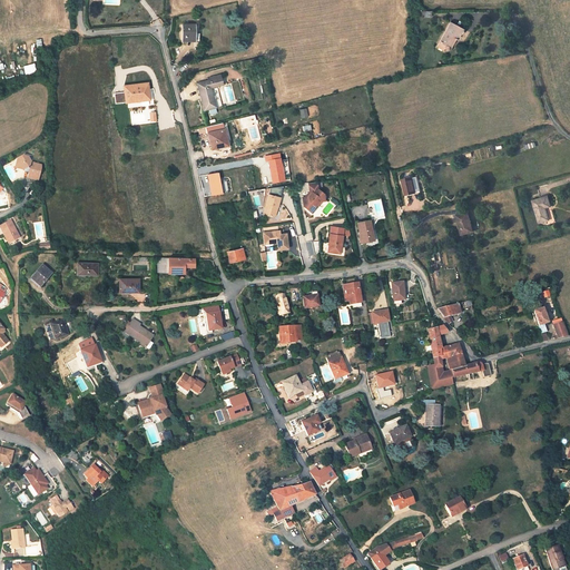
[(463,29),(451,22),(438,47),(443,50),(444,49),(445,49),(446,49),(448,49),(448,48),(449,48),(449,47),(453,38),(457,40),(463,29)]
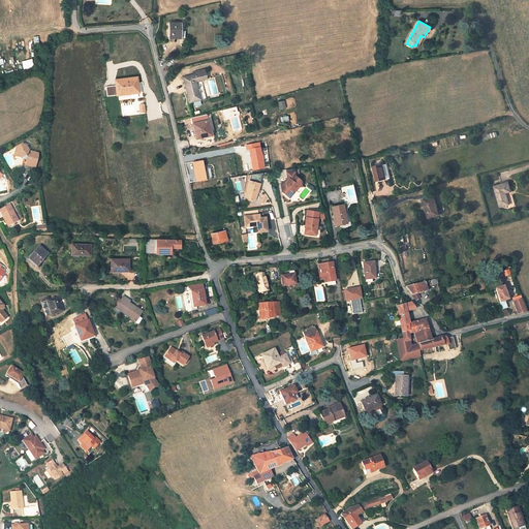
[(180,36),(180,23),(169,23),(169,36),(175,36),(180,36)]
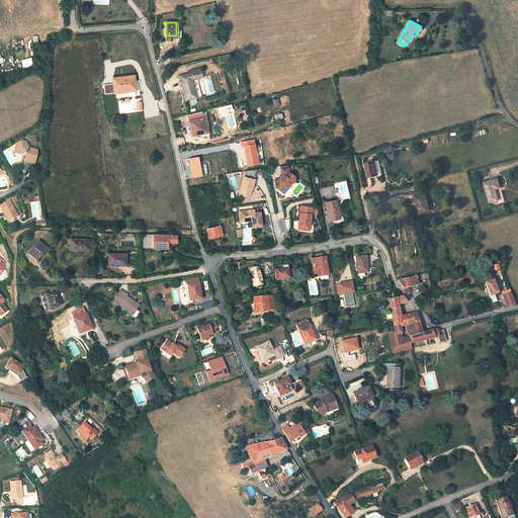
[(124,61),(123,53),(120,54),(113,55),(114,63),(124,61)]
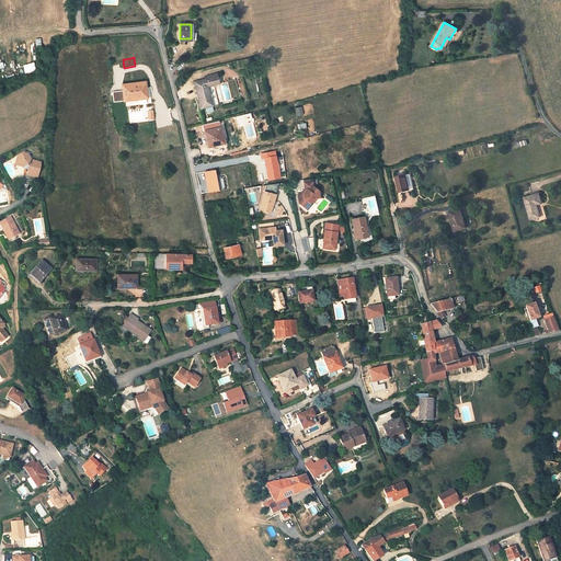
[(218,83),(216,76),(206,79),(208,87),(218,83)]
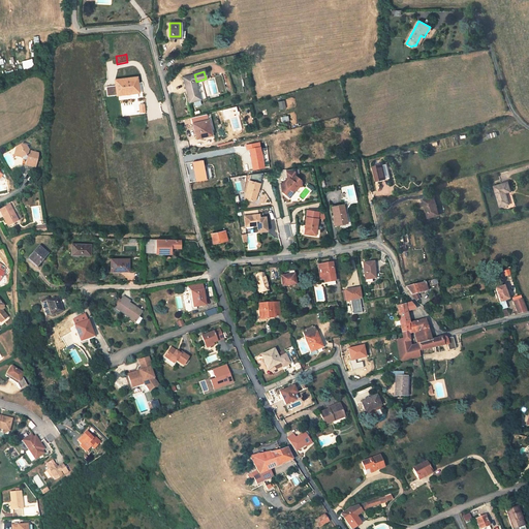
[(196,82),(194,74),(183,78),(189,102),(193,101),(199,99),(200,99),(196,82)]
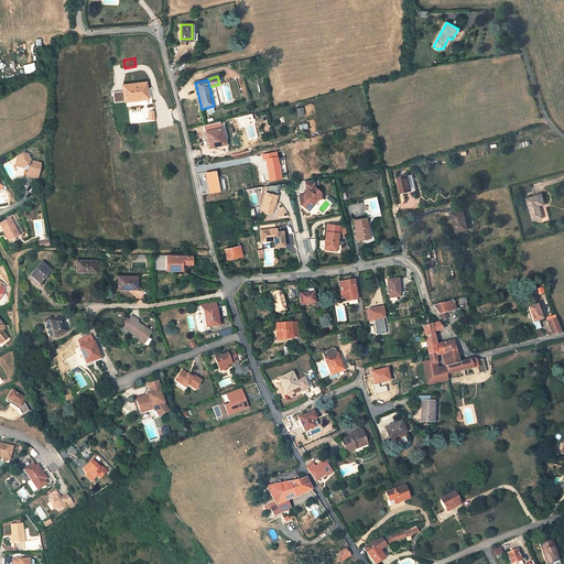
[(139,83),(122,85),(125,101),(131,100),(131,97),(140,96),(139,83)]
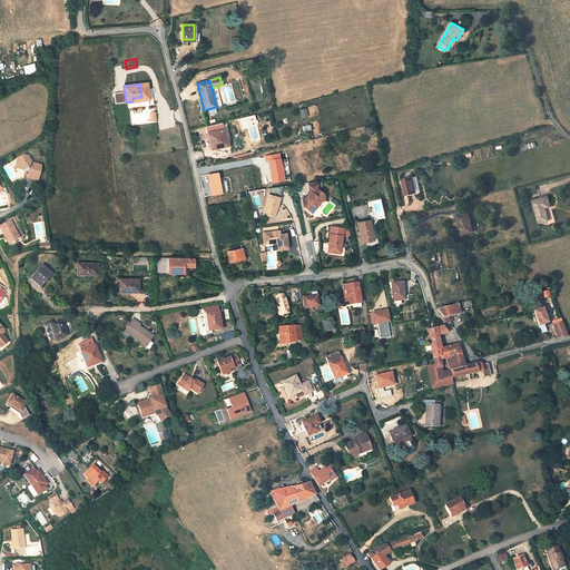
[(115,94),(116,102),(125,102),(125,92),(115,94)]
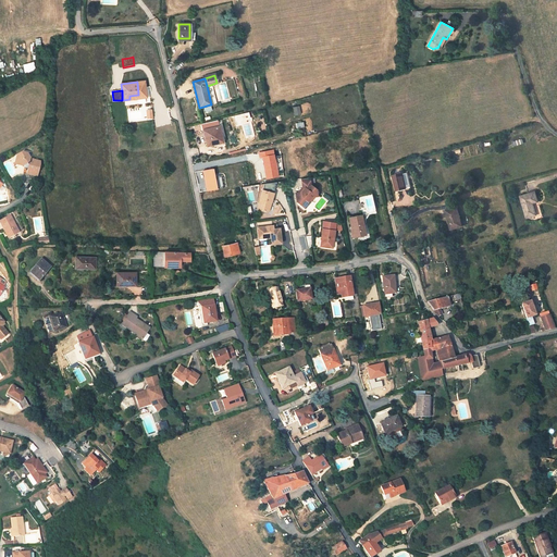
[(219,126),(203,130),(207,146),(214,144),(222,141),(221,133),(219,126)]
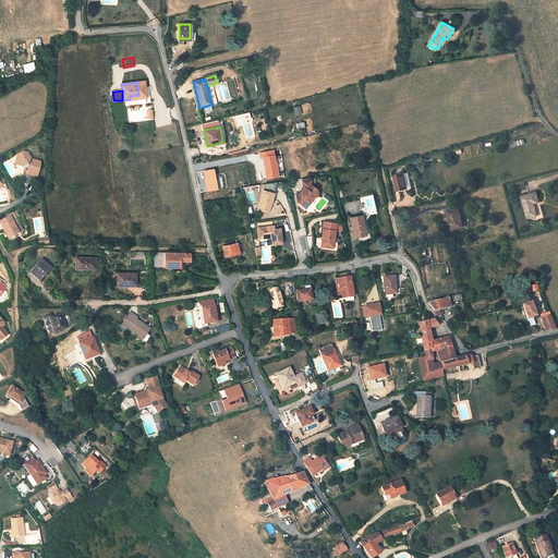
[(274,155),(268,156),(268,152),(259,153),(261,157),(263,157),(265,169),(274,167),(273,161),(275,161),(274,155)]
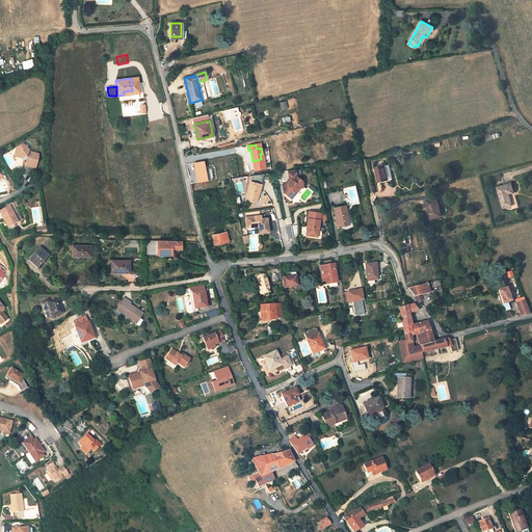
[(26,147),(22,145),(16,149),(15,153),(17,157),(22,158),(23,160),(26,161),(25,165),(35,168),(38,157),(38,154),(31,152),(30,155),(28,156),(27,155),(28,151),(26,147)]
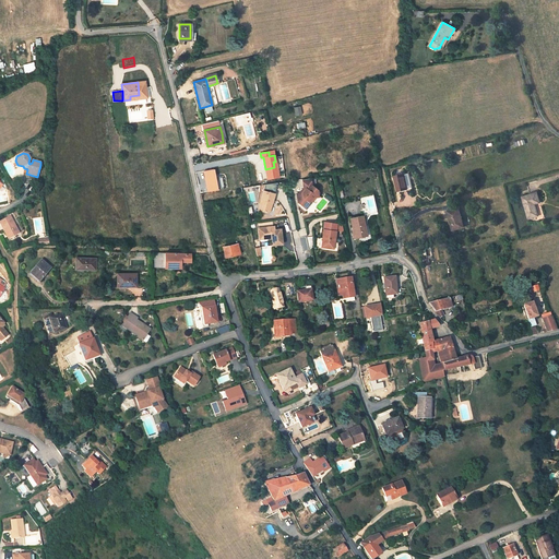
[(217,190),(213,169),(204,170),(207,191),(217,190)]
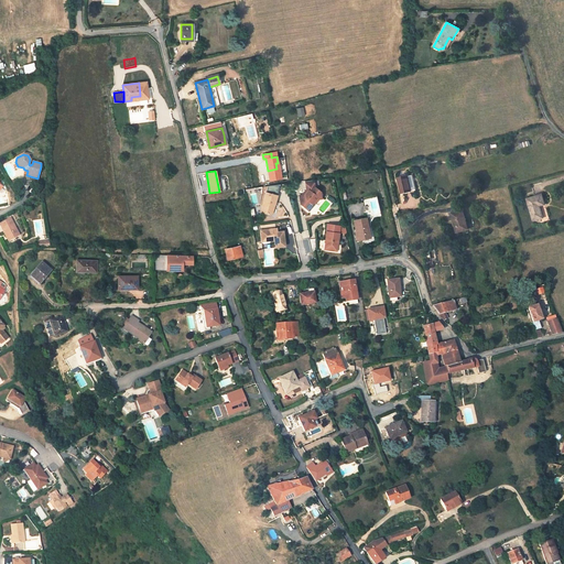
[(408,176),(408,175),(398,177),(401,193),(405,192),(411,191),(411,190),(408,176)]
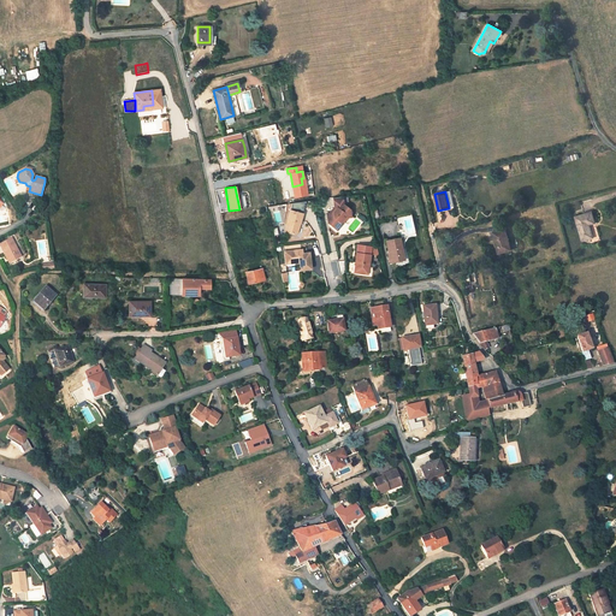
[(350,209),(344,205),(343,196),(341,196),(333,197),(335,206),(333,208),(336,209),(333,213),(330,213),(327,213),(329,223),(332,223),(333,227),(337,230),(341,226),(341,223),(344,218),(348,217),(350,217),(350,209)]
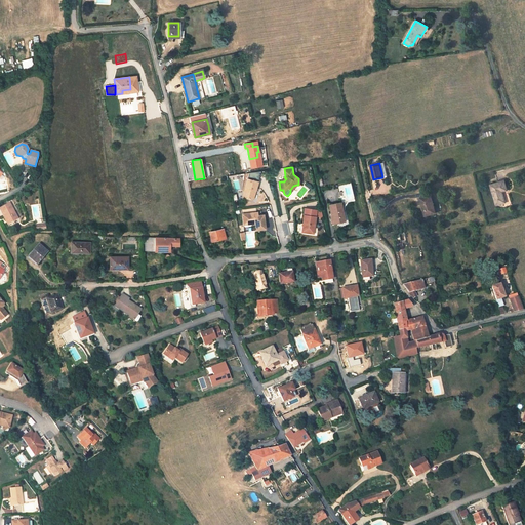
[(256,182),(247,178),(244,192),(246,193),(244,198),(251,199),(253,198),(255,191),(254,191),(255,189),(256,189),(257,182),(256,182)]
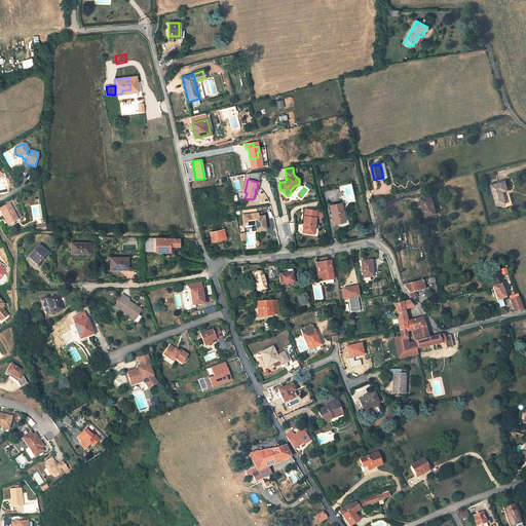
[(505,181),(491,185),(497,205),(506,202),(504,195),(503,196),(502,192),(503,191),(509,190),(505,181)]
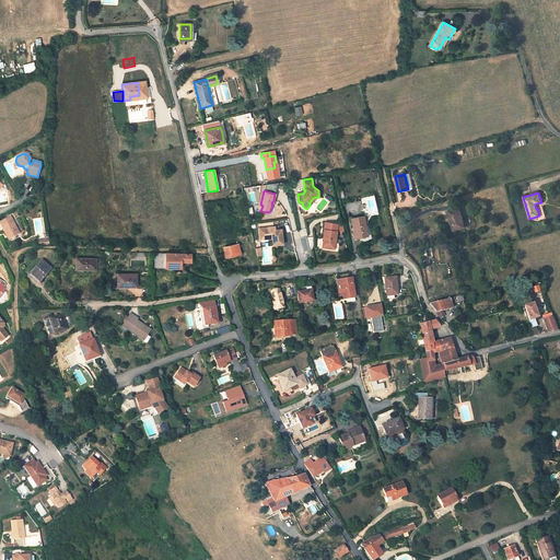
[(465,228),(459,209),(448,211),(451,221),(450,221),(451,225),(452,224),(453,230),(465,228)]
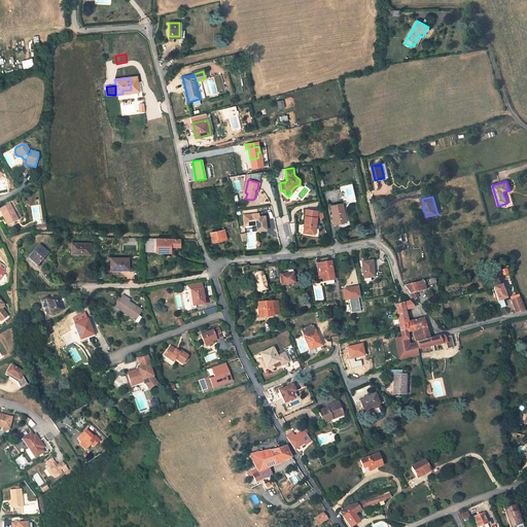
[(344,212),(342,203),(330,206),(332,217),(335,217),(335,218),(334,218),(335,224),(344,222),(342,212),(344,212)]
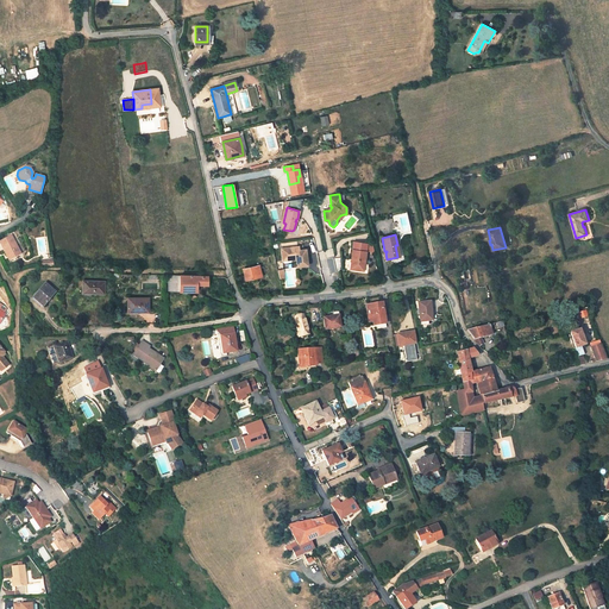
[(20,253),(12,236),(0,242),(0,243),(4,250),(6,249),(11,258),(20,253)]
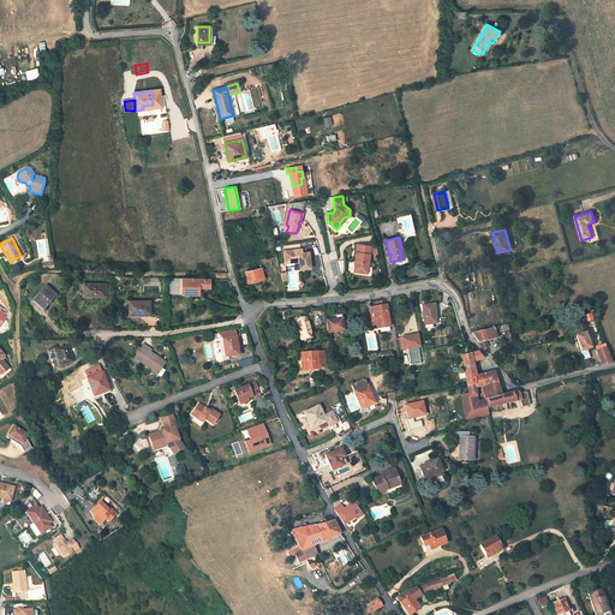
[(370,246),(357,244),(356,252),(354,262),(356,262),(358,262),(356,273),(366,274),(369,254),(370,246)]
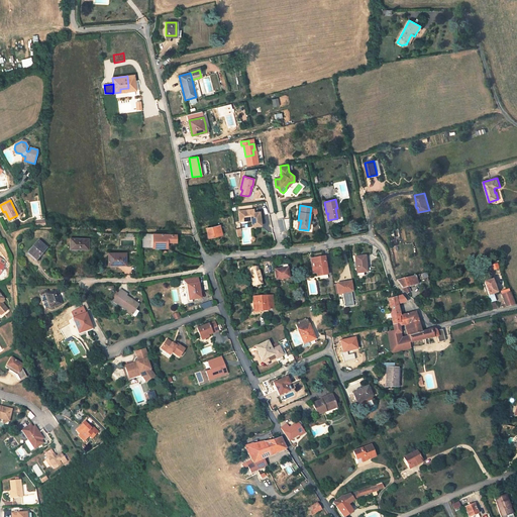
[(250,209),(238,211),(239,219),(246,218),(246,220),(251,220),(252,226),(262,225),(260,211),(254,212),(250,209)]
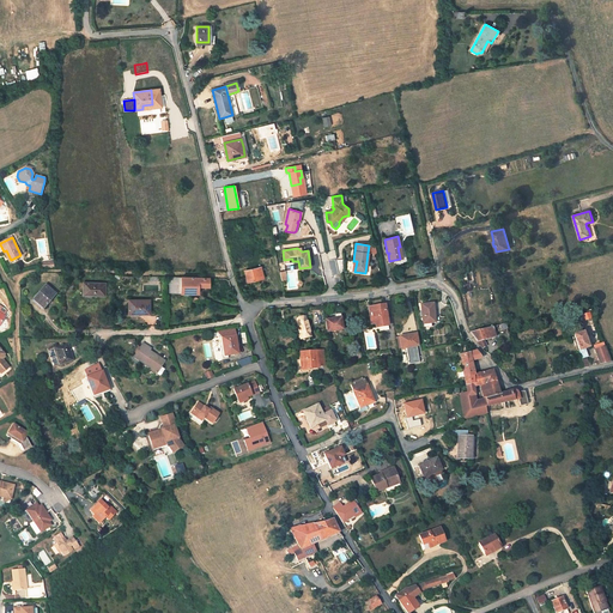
[(341,260),(331,260),(331,273),(343,273),(341,260)]
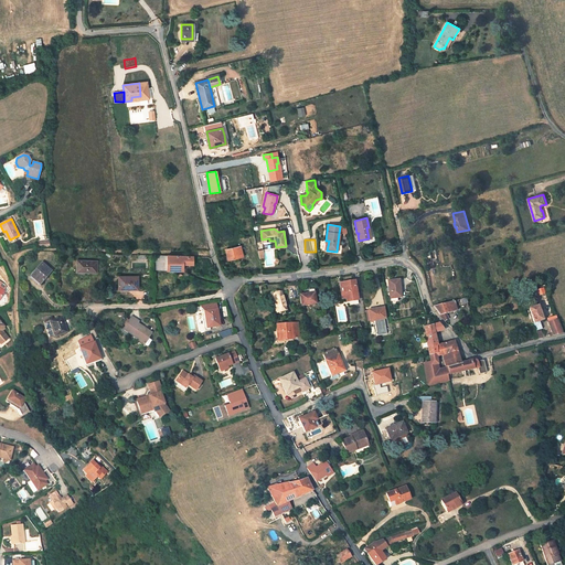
[(241,246),(225,249),(228,260),(240,257),(240,255),(242,254),(241,246)]
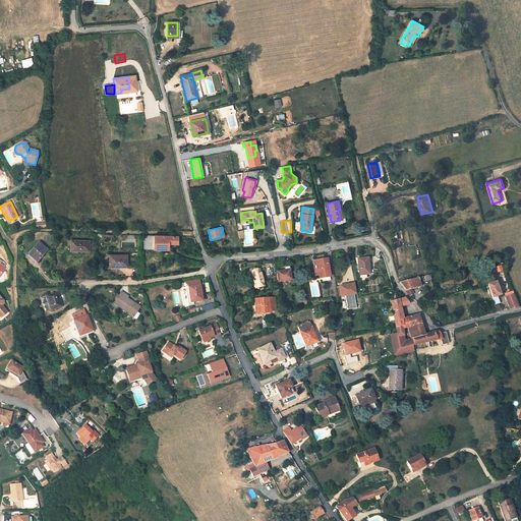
[(177,236),(143,235),(143,249),(168,249),(168,243),(177,243),(177,236)]
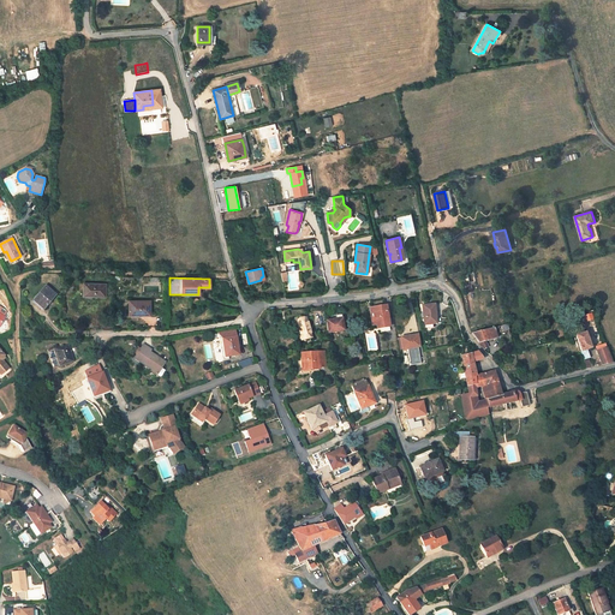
[(93,285),(91,285),(91,284),(77,284),(77,290),(83,290),(83,296),(105,297),(106,285),(94,284),(93,285)]
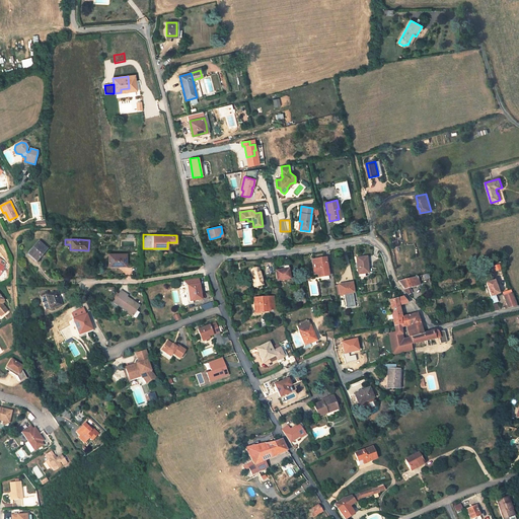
[(47,248),(38,241),(27,253),(36,261),(47,248)]
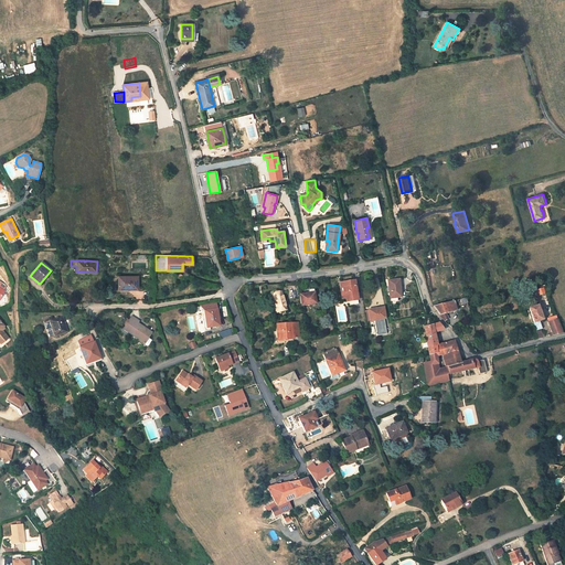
[(138,277),(120,277),(120,279),(118,279),(118,288),(128,288),(128,289),(138,289),(138,277)]
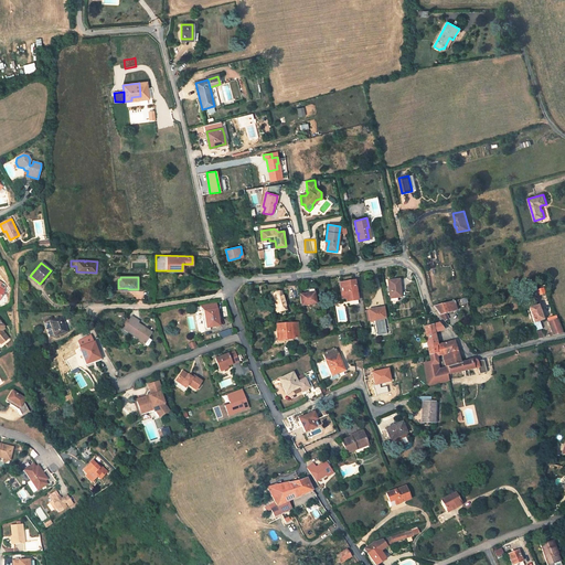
[(400,287),(398,279),(388,280),(388,286),(387,286),(387,291),(390,291),(390,298),(398,297),(397,287),(400,287)]
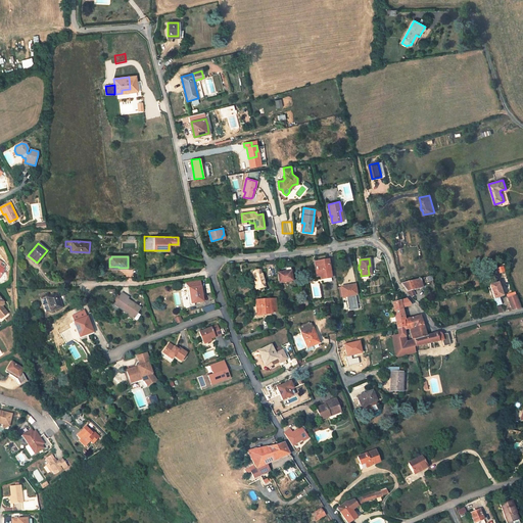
[(328,259),(316,262),(316,266),(319,266),(319,270),(317,270),(316,270),(317,276),(320,276),(321,279),(323,279),(324,282),(331,281),(331,277),(330,270),(328,259)]
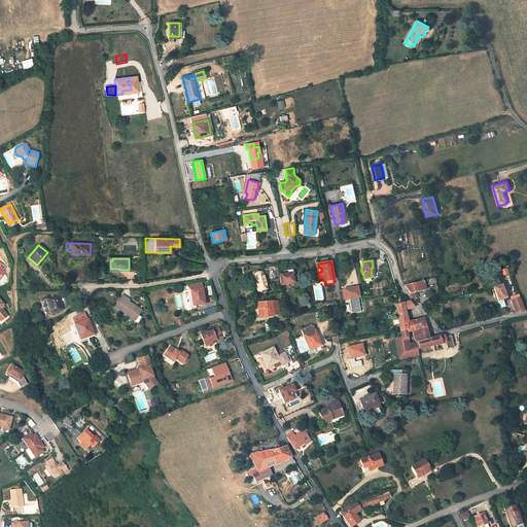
[(292,273),(292,270),(287,271),(288,273),(282,274),(282,276),(280,276),(281,285),(294,283),(292,273)]
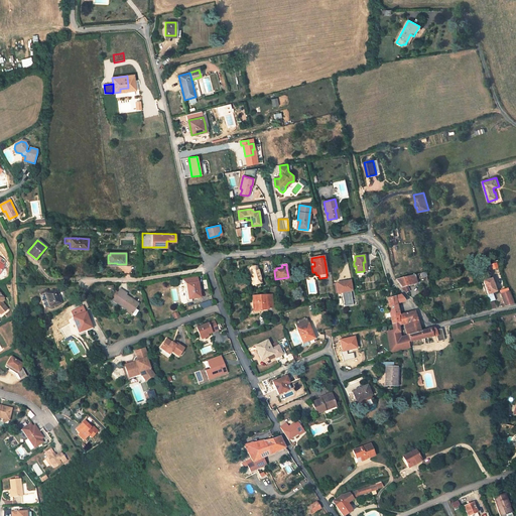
[(261,282),(257,267),(249,269),(253,284),(261,282)]
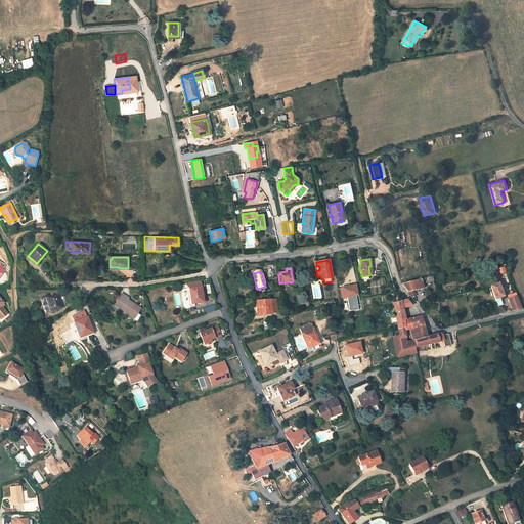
[(421,279),(402,284),(405,289),(408,293),(413,291),(423,289),(421,279)]
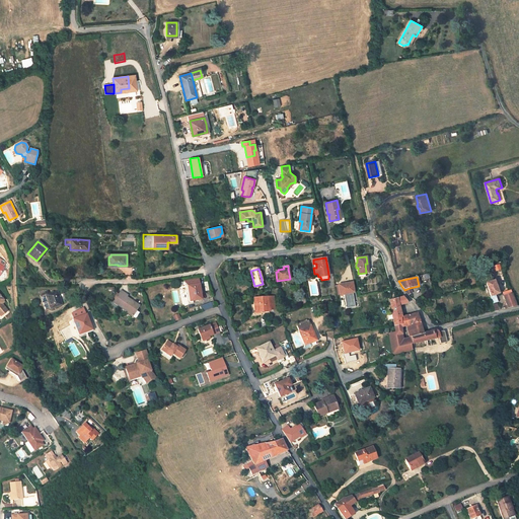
[(202,299),(199,279),(183,281),(188,286),(189,293),(192,294),(193,300),(202,299)]
